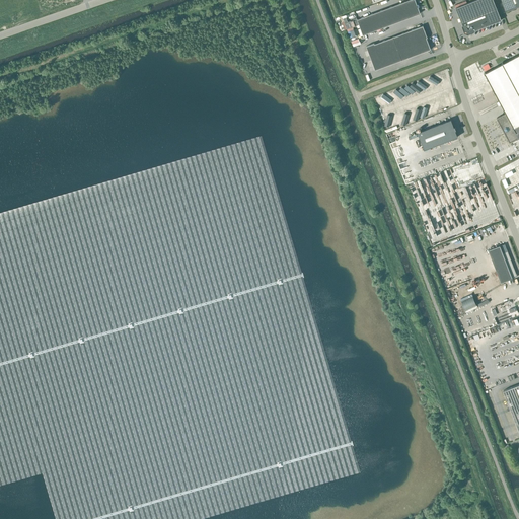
[(409,0),(357,19),(363,34),(420,13),(415,0),(409,0)]
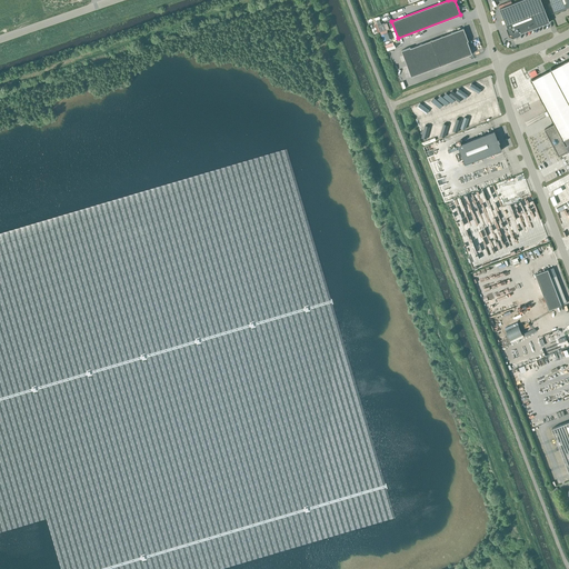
[(521,0),(499,9),(507,28),(509,37),(512,38),(520,35),(520,33),(549,22),(540,0),(521,0)]
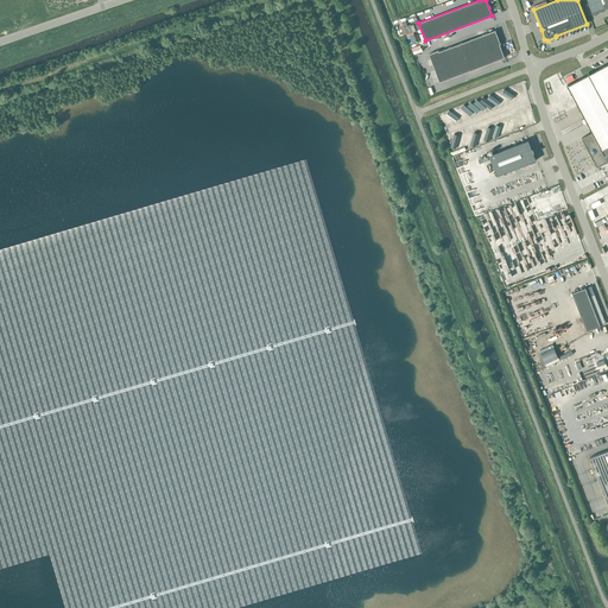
[(607,0),(587,0),(593,13),(607,7),(607,0)]
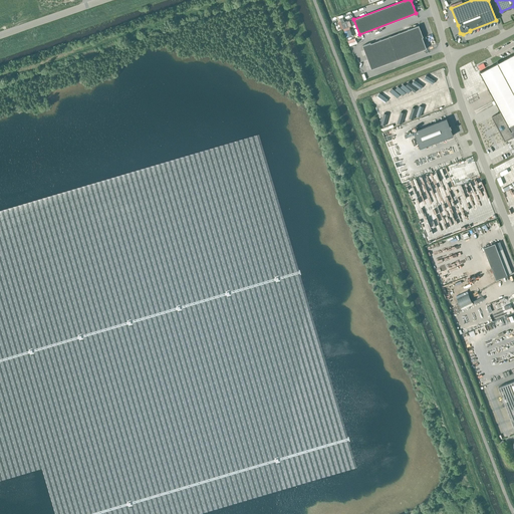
[(419,25),(370,43),(370,42),(362,45),(371,68),(427,48),(423,37),(424,37),(419,25)]
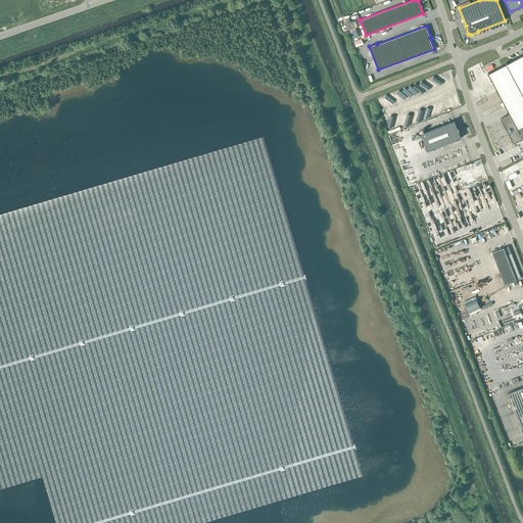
[(362,39),(353,42),(357,48),(364,45),(362,39)]
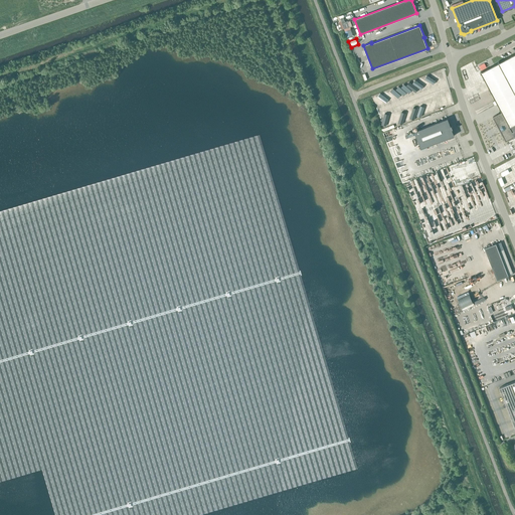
[(514,53),(481,72),(484,78),(495,101),(493,102),(495,105),(497,104),(499,107),(502,112),(493,117),(506,141),(514,136),(514,53)]
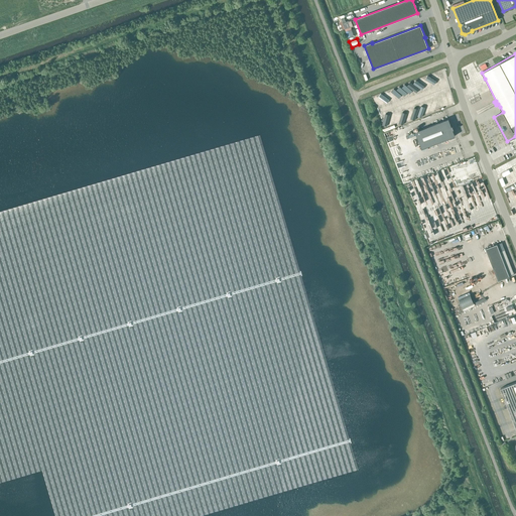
[(452,126),(448,118),(415,131),(415,132),(406,136),(407,138),(416,135),(422,148),(455,136),(453,129),(454,129),(453,125),(452,125),(452,126)]
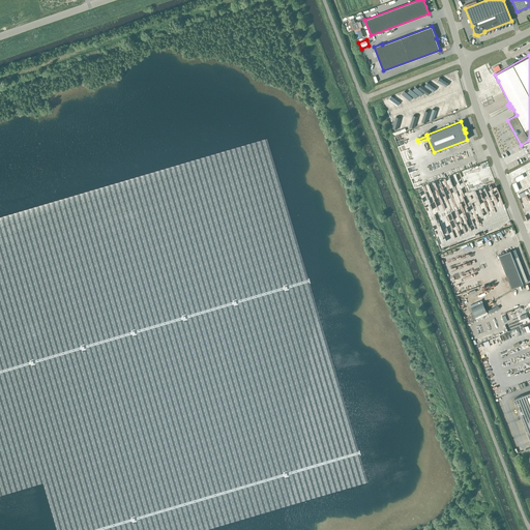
[(499,256),(511,289),(523,284),(510,251),(499,256)]
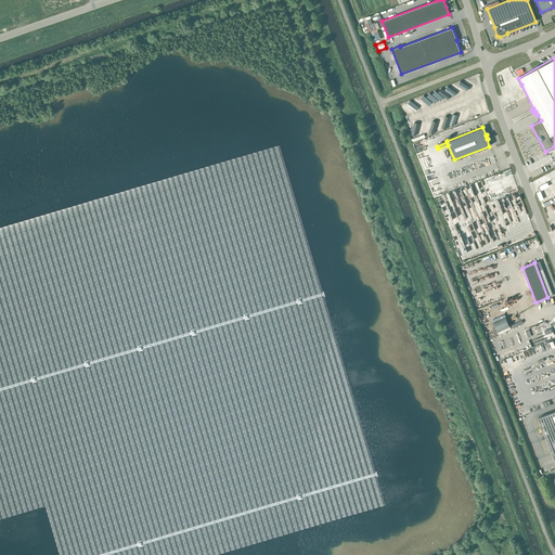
[(554,411),(538,417),(554,461),(554,476),(554,478),(554,480),(554,481),(554,411)]
